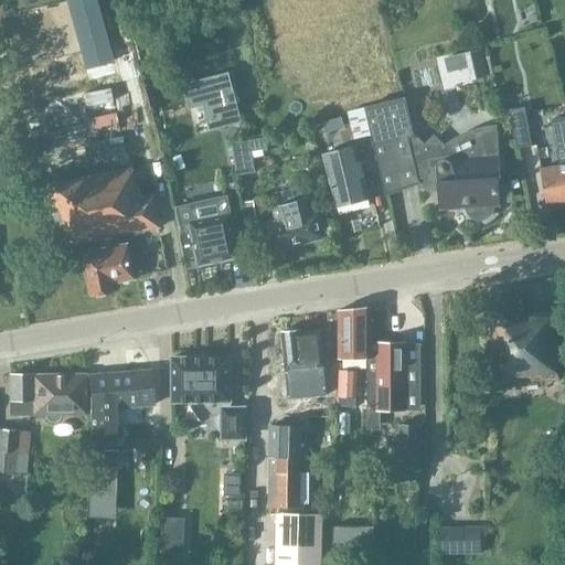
[(29,0),(34,32),(66,27),(62,0),(29,0)]
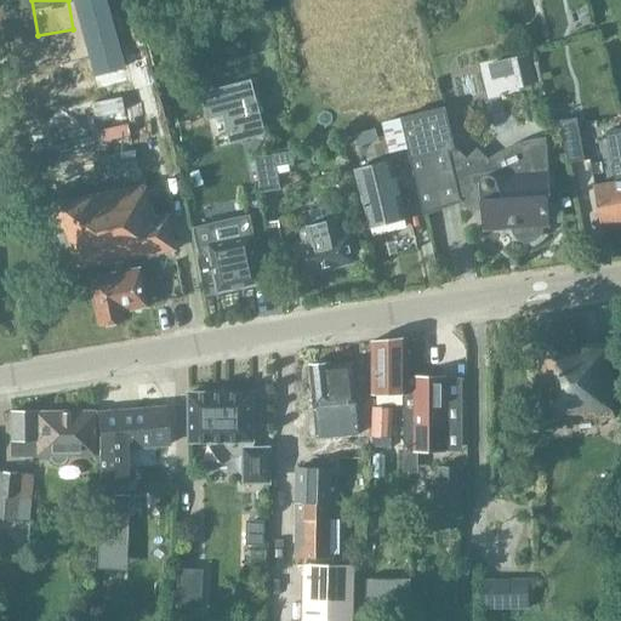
[(121,89),(98,13),(79,20),(101,95),(121,89)]
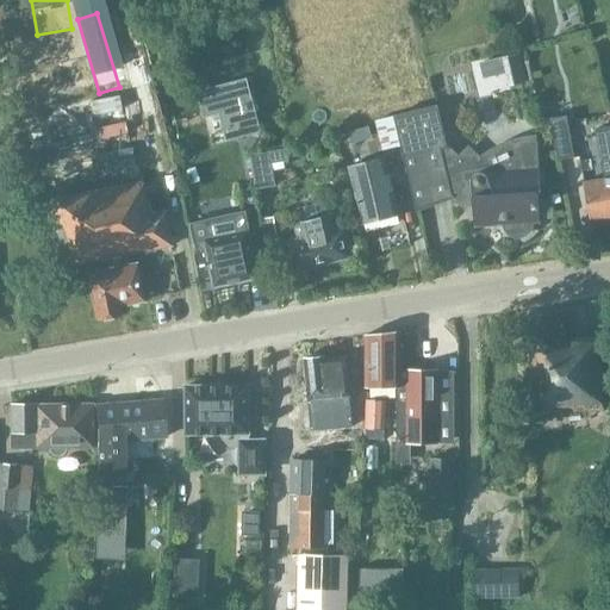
[(553,55),(531,61),(545,116),(566,111),(553,55)]
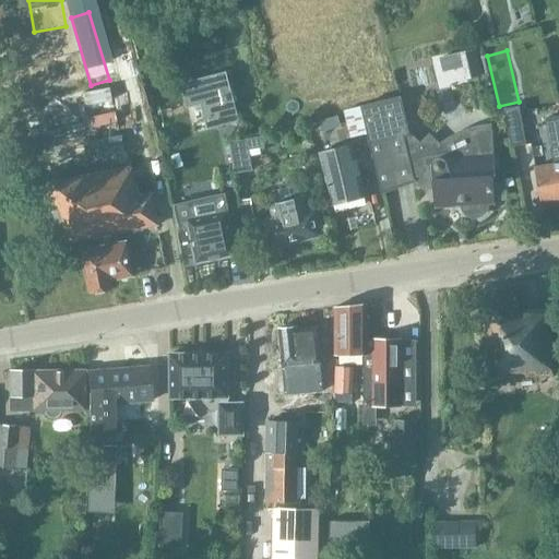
[(227,72),(195,80),(203,110),(207,129),(240,121),(227,72)]
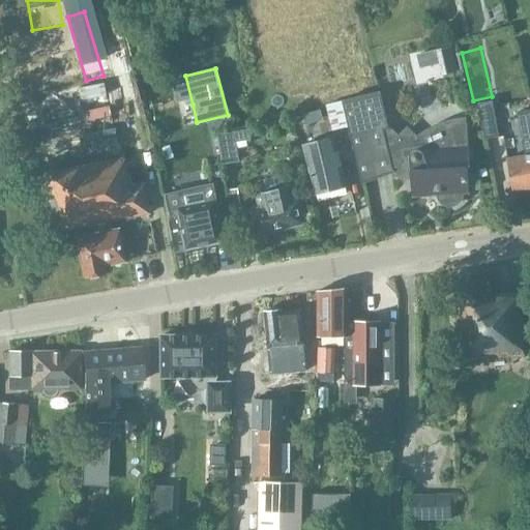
[(54,128),(114,117),(109,90),(49,100),(54,128)]
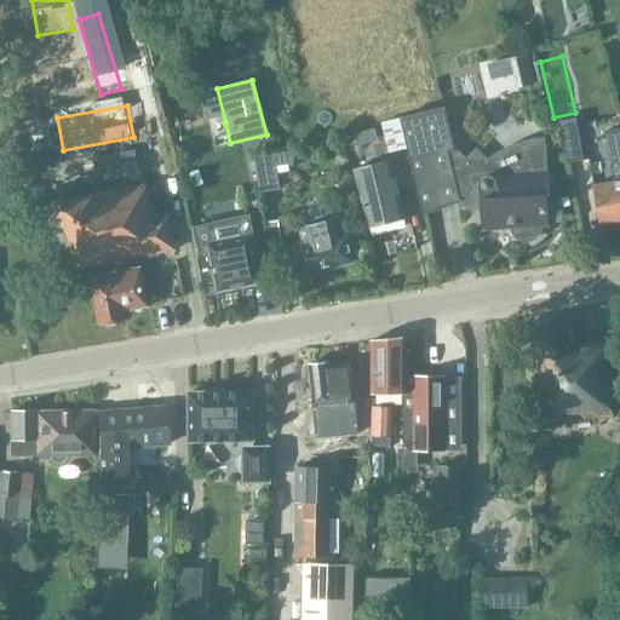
[(445,108),(402,119),(426,216),(463,201),(466,204),(470,205),(474,206),(478,206),(482,206),(483,224),(503,223),(503,228),(512,228),(514,233),(516,236),(521,239),(526,241),(530,240),(534,239),(538,235),(540,230),(540,225),(549,225),(546,196),(549,195),(545,137),(544,137),(544,141),(534,141),(523,143),(514,145),(505,150),(497,156),(489,164),(477,153),(463,167),(454,170),(451,153),(455,151),(445,108)]
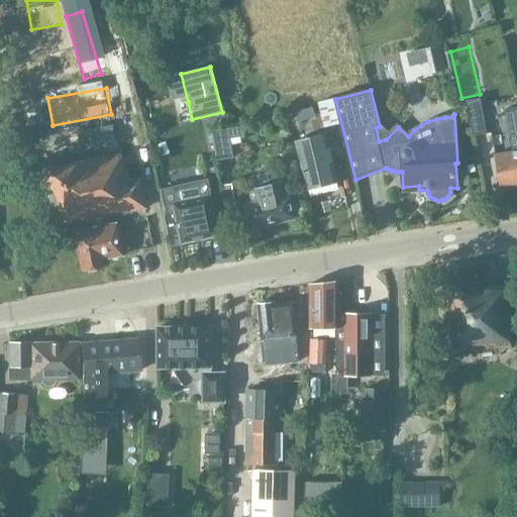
[(318,100),(323,125),(338,122),(333,98),(318,100)]
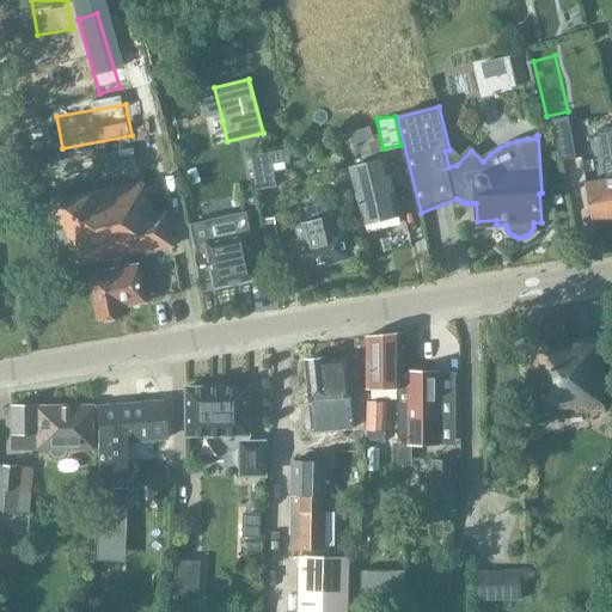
[(570,117),(554,121),(562,163),(577,160),(570,117)]
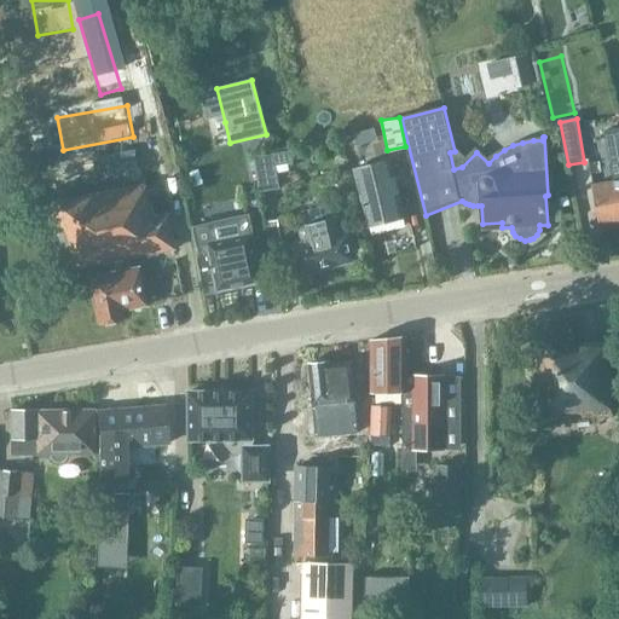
[(618,128),(606,132),(613,175),(613,174),(615,181),(594,185),(601,226),(618,223),(618,128)]
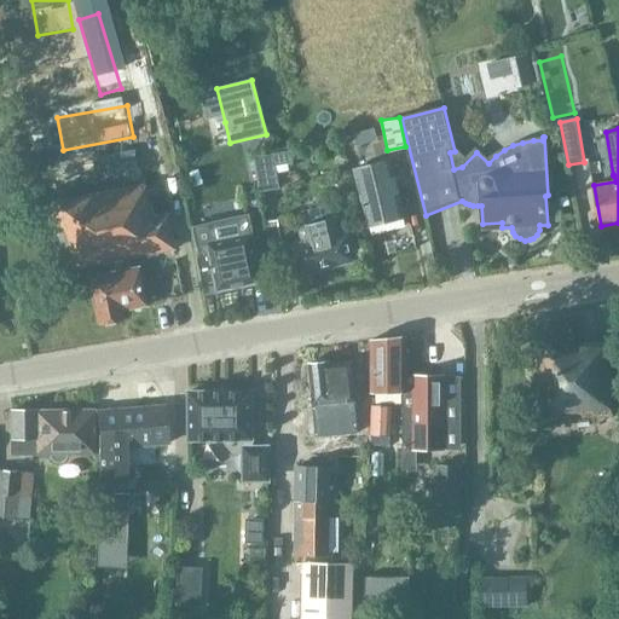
[(354,134),(358,146),(368,144),(365,132),(354,134)]
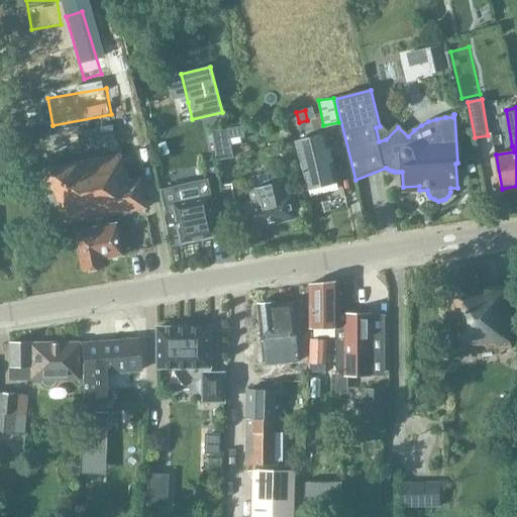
[(232,158),(227,128),(212,131),(217,160),(232,158)]
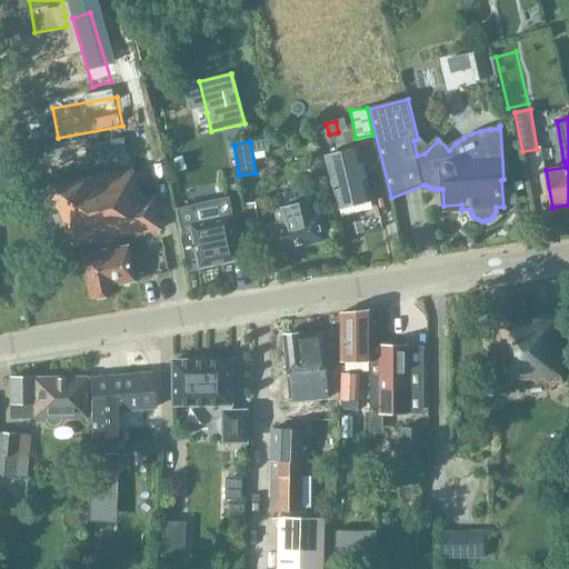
[(326,157),(339,209),(373,200),(360,148),(326,157)]
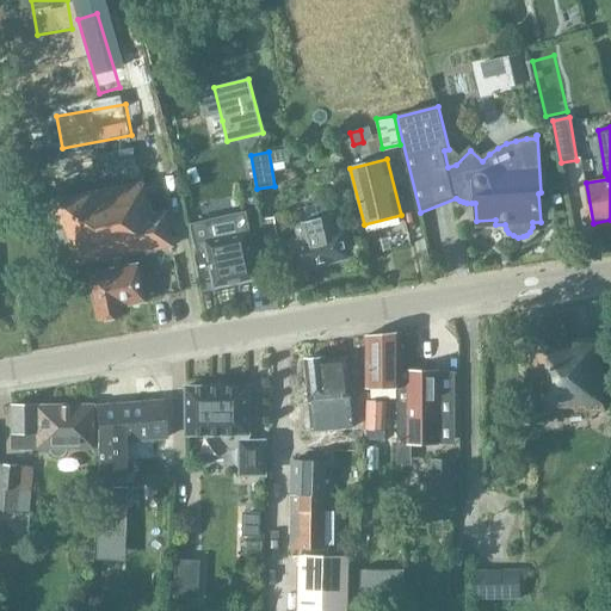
[(197,179),(180,183),(201,281),(214,278),(215,288),(259,278),(246,213),(205,221),(197,179)]
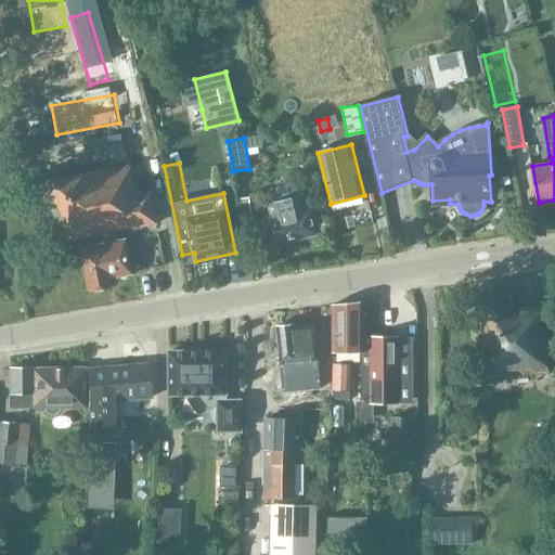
[(46,182),(57,243),(80,239),(82,248),(79,248),(88,291),(108,286),(107,279),(131,274),(125,240),(118,241),(116,232),(156,224),(151,193),(138,195),(136,182),(132,183),(129,166),(128,166),(46,182)]
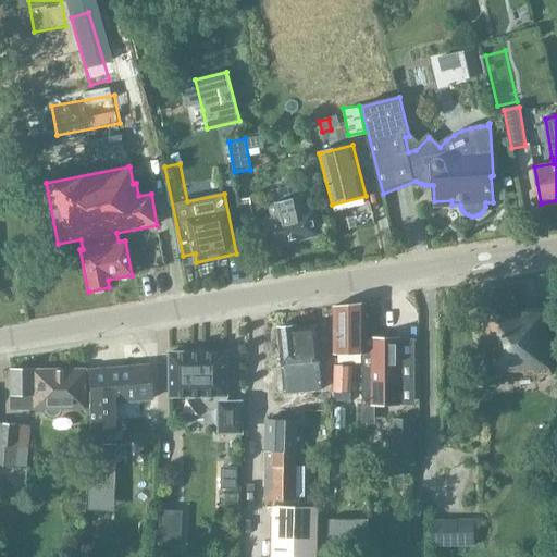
[(295,186),(273,192),(275,203),(270,205),(273,220),(262,222),(269,249),(321,236),(314,209),(308,211),(305,196),(298,198),(295,186)]
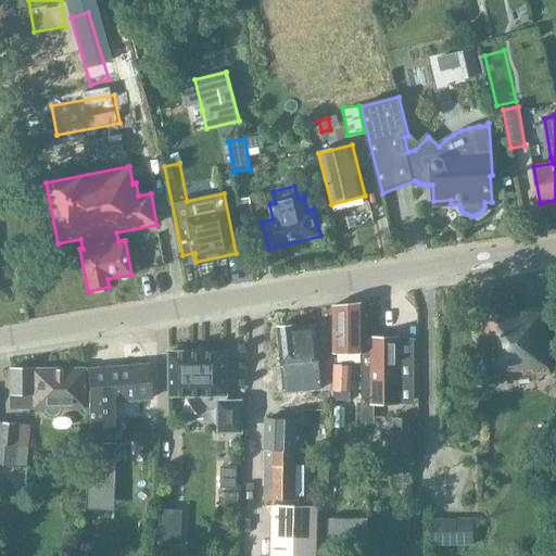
[(484,323),(488,377),(552,375),(548,310),(521,310),(518,283),(476,290),(480,323),(484,323)]
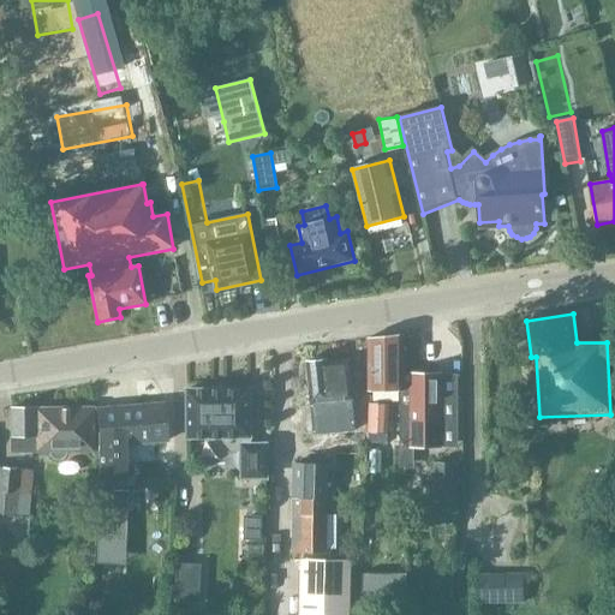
[(372,342),(372,392),(405,393),(408,393),(408,377),(410,336),(372,342)]
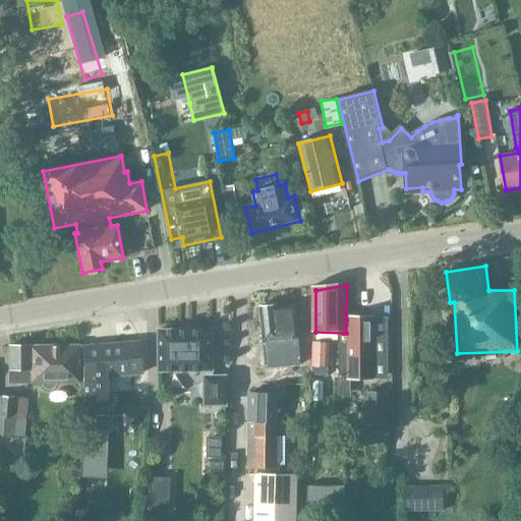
[(264,306),(261,306),(263,330),(264,341),(266,368),(273,367),(297,365),(302,364),(299,338),(296,304),(279,306),(278,305),(276,305),(273,302),(266,303),(264,306)]
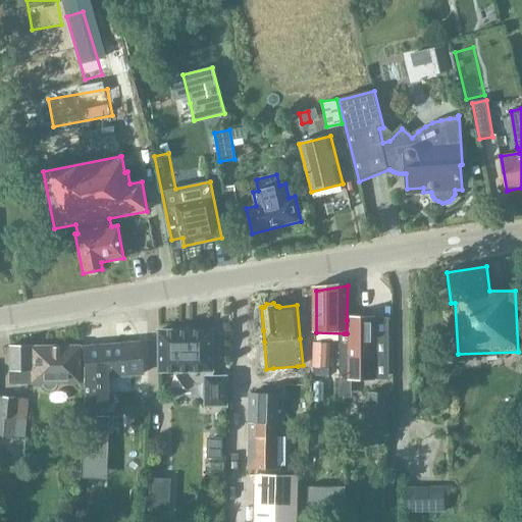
[(344,333),(344,382),(376,383),(377,321),(347,320),(347,333),(344,333)]
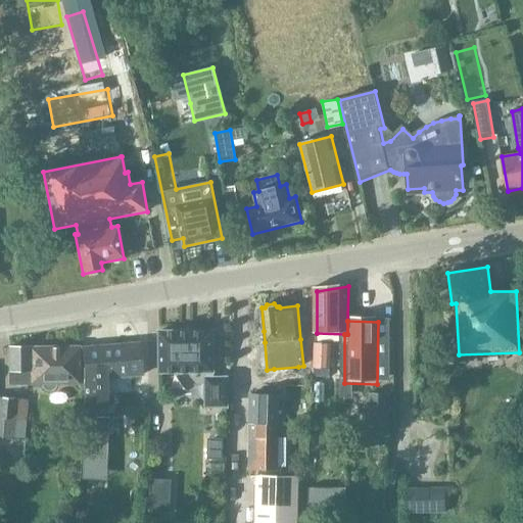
[(214,331),(159,331),(160,373),(205,372),(206,407),(228,407),(228,378),(214,378),(214,331)]
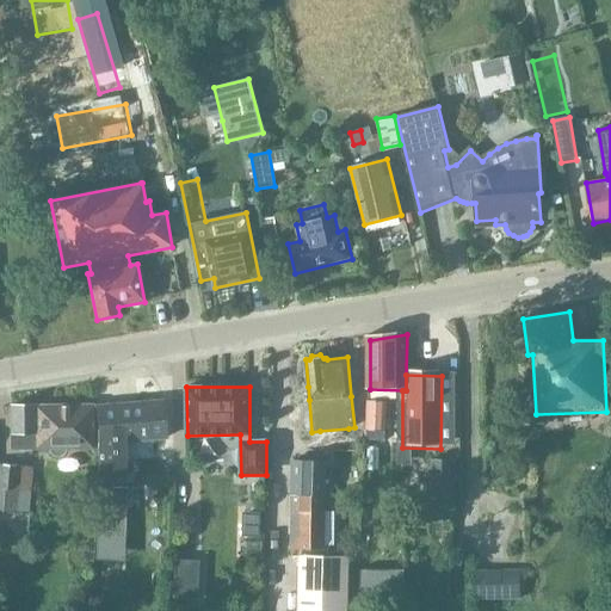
[(99,406),(96,406),(97,486),(97,514),(125,513),(127,485),(125,443),(166,439),(162,400),(99,406)]
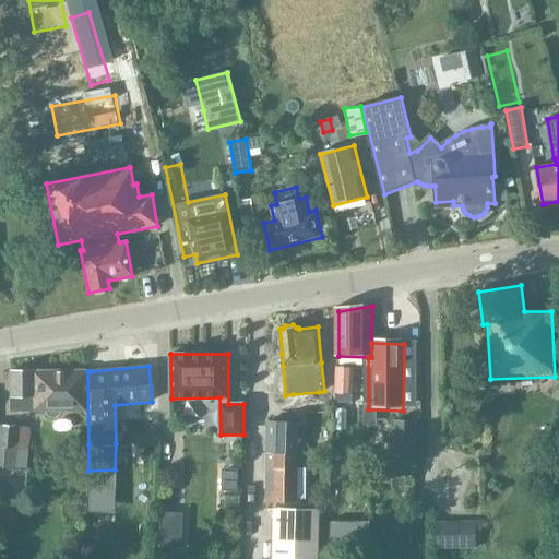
[(33,370),(10,371),(11,411),(33,411),(45,411),(45,413),(46,413),(46,414),(46,415),(47,415),(48,416),(49,416),(49,417),(50,417),(51,417),(52,417),(54,417),(55,417),(56,417),(57,416),(58,416),(58,415),(59,414),(60,413),(60,412),(60,411),(87,412),(87,370),(34,370),(33,370)]
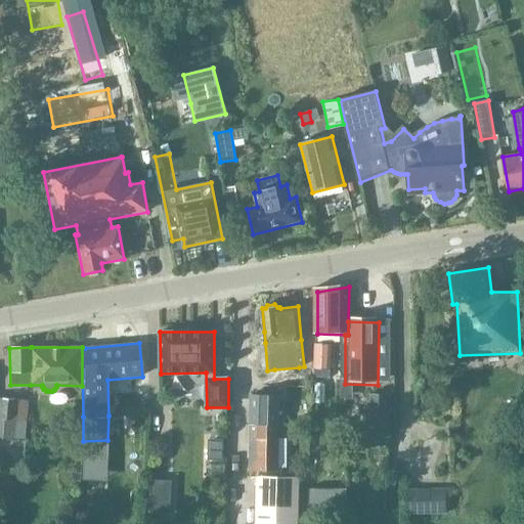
[(392,425),(392,394),(369,394),(369,425),(392,425)]
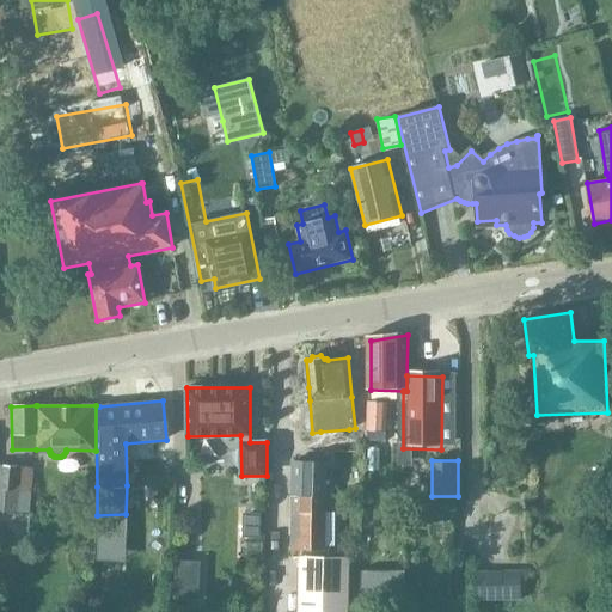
[(293,502),(298,502),(297,551),(304,551),(326,552),(329,552),(330,499),(326,499),(328,463),(294,461),(293,497),(294,497),(293,502)]
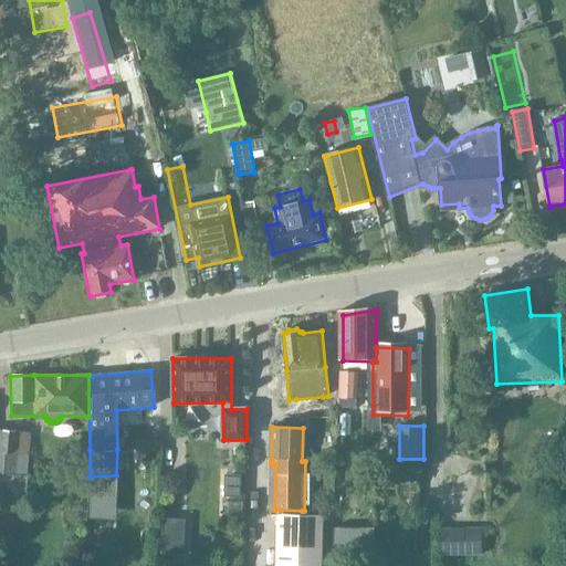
[(0,471),(28,474),(30,443),(17,442),(17,431),(0,429),(0,471)]
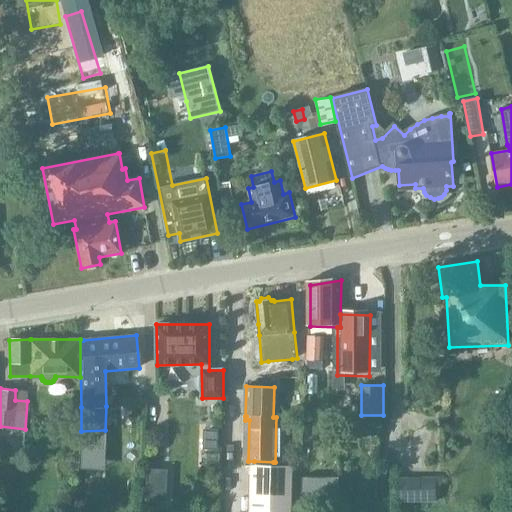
[(434,458),(430,430),(418,431),(422,460),(434,458)]
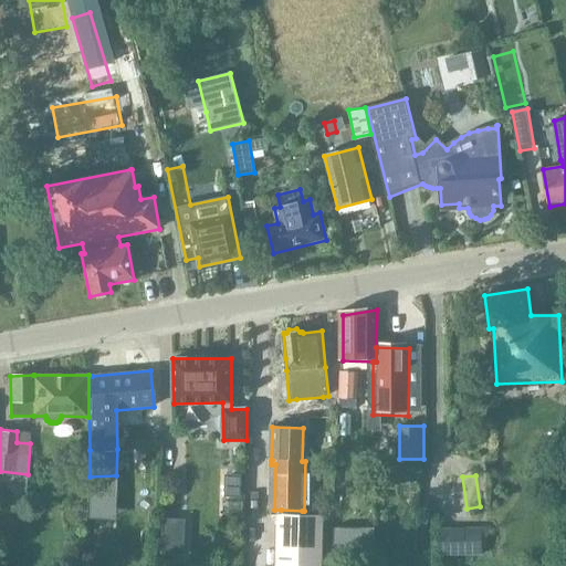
[(281,515),(279,515),(276,565),(322,565),(324,515),(302,515),(302,511),(281,510),(281,515)]
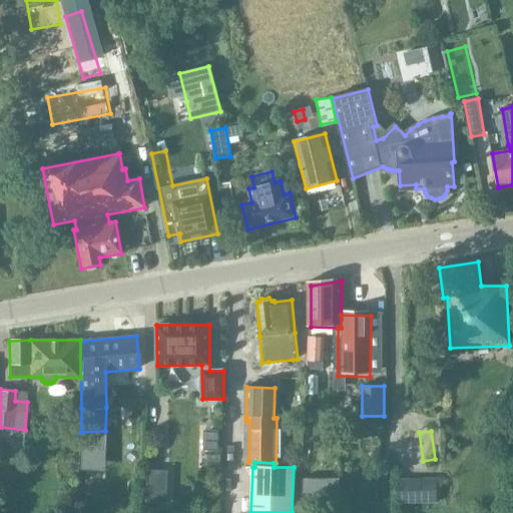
[(315,478),(303,478),(303,494),(315,495),(315,478)]
